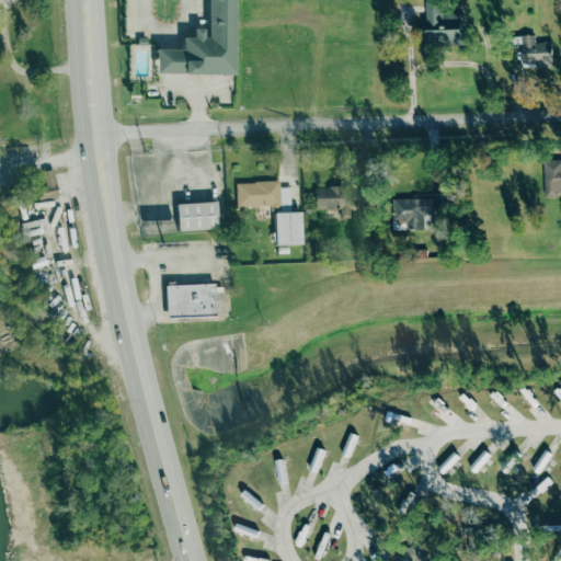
[(241,0),(240,80),(170,79),(148,78),(149,44),(169,45),(179,45),(180,34),(191,34),(191,26),(204,26),(204,0),(241,0)]
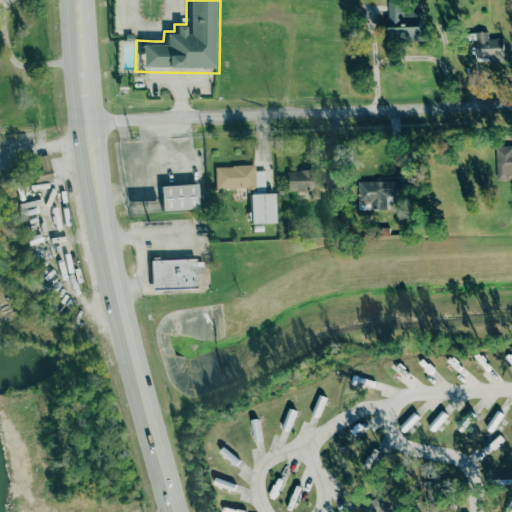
[(387,0),(403,0),(403,12),(420,11),(422,38),(389,39),(387,0)]
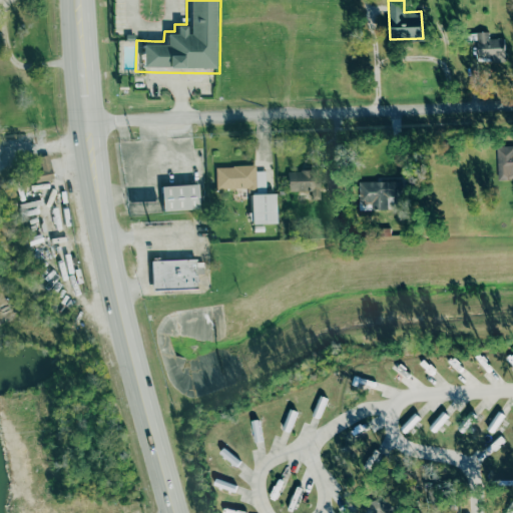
[(476,31),(488,31),(489,39),(503,39),(504,58),(479,58),(479,51),(471,51),(471,42),(476,42),(476,31)]
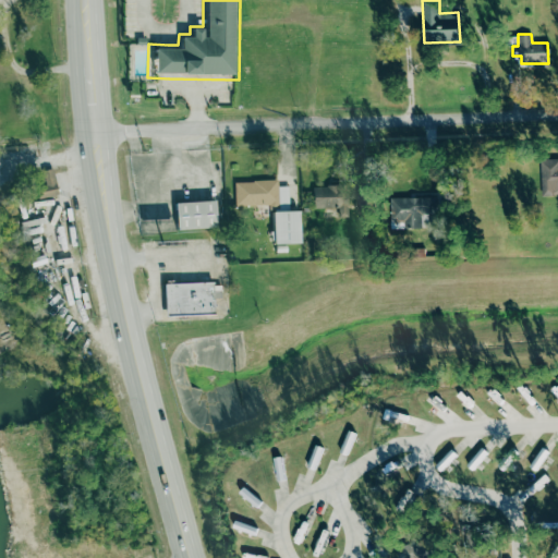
[(538,159),(557,157),(557,193),(541,195),(538,159)]
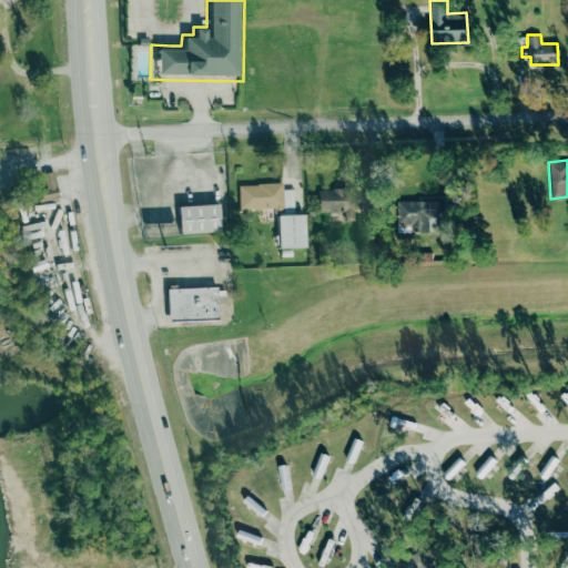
[(239,184),(282,183),(283,209),(240,210),(239,184)]
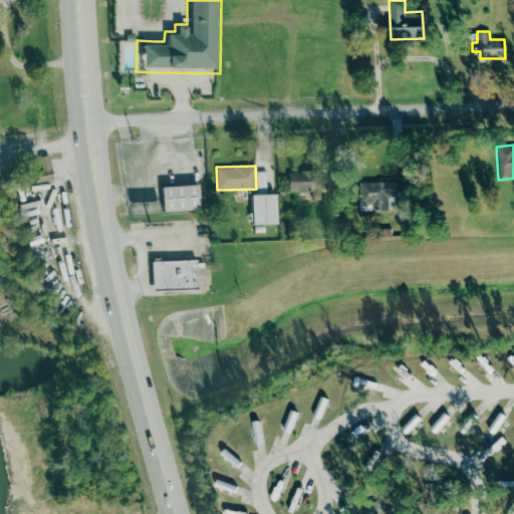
[(288,173),(339,170),(340,192),(289,195),(288,173)]
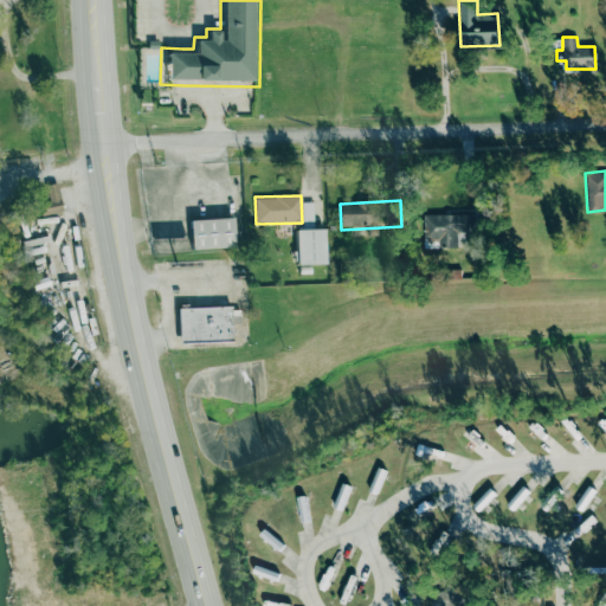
[(427,219),(478,217),(479,234),(462,236),(463,250),(443,251),(442,234),(429,236),(427,219)]
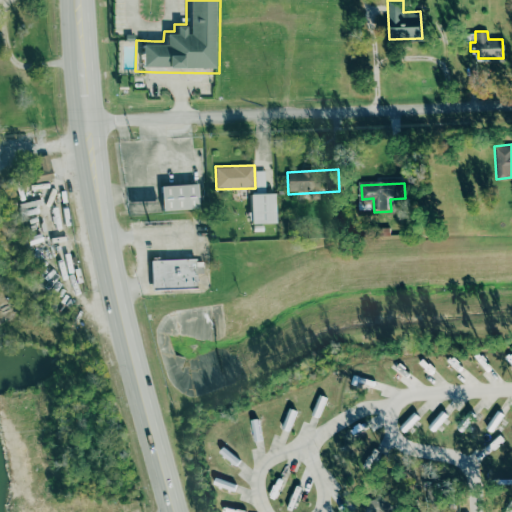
[(161,187),(197,184),(199,209),(163,212),(161,187)]
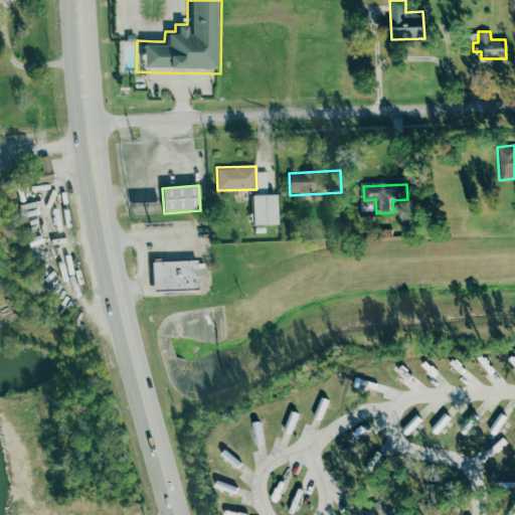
[(251,196),(276,195),(278,225),(252,226),(251,196)]
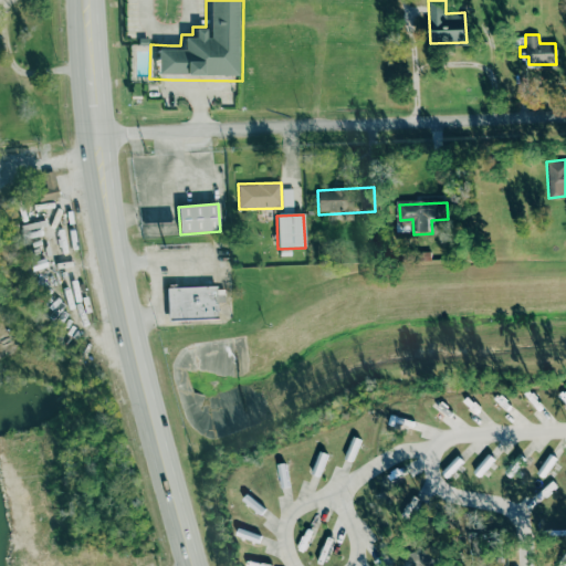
[(37,222),(18,228),(22,241),(41,236),(37,222)]
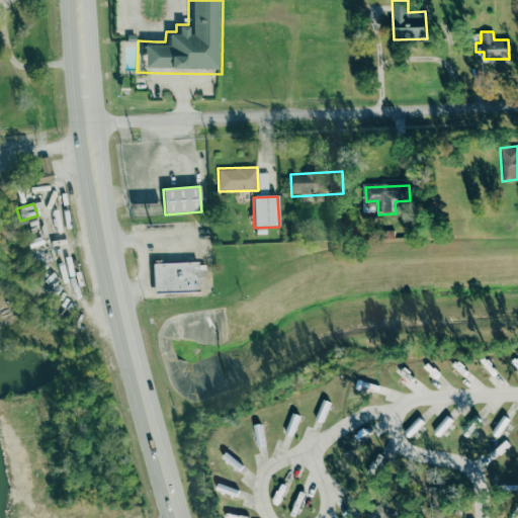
[(153,264),(201,262),(203,292),(154,294),(153,264)]
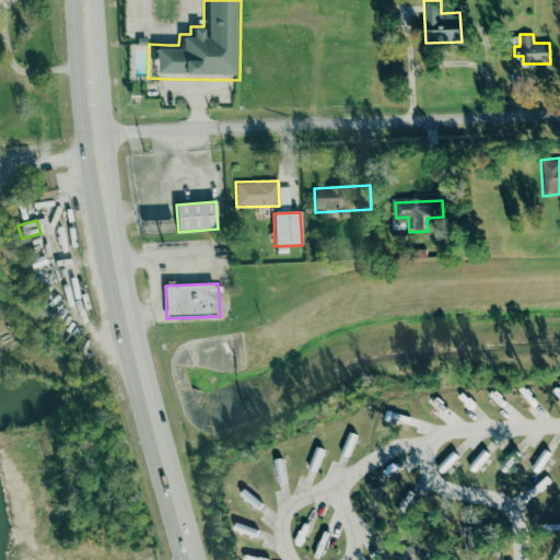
[(429,559),(429,544),(407,543),(406,559),(429,559)]
